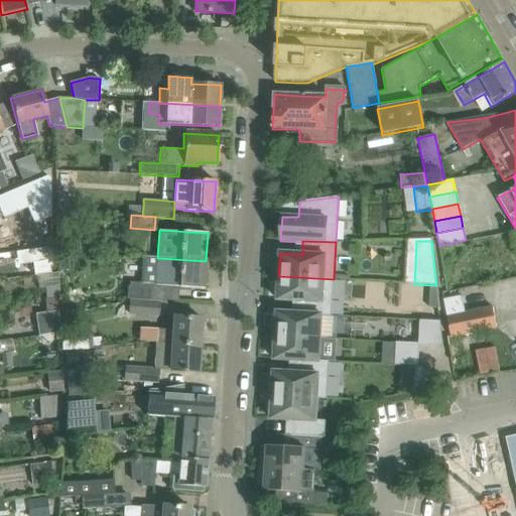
[(127,299),(129,299),(166,299),(176,300),(177,287),(204,289),(206,261),(157,258),(157,257),(142,256),(140,282),(129,282),(128,286),(127,286),(127,299)]
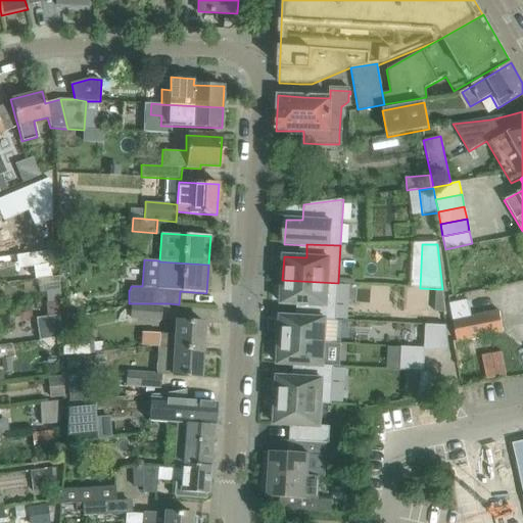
[(50,262),(34,264),(36,277),(52,275),(50,262)]
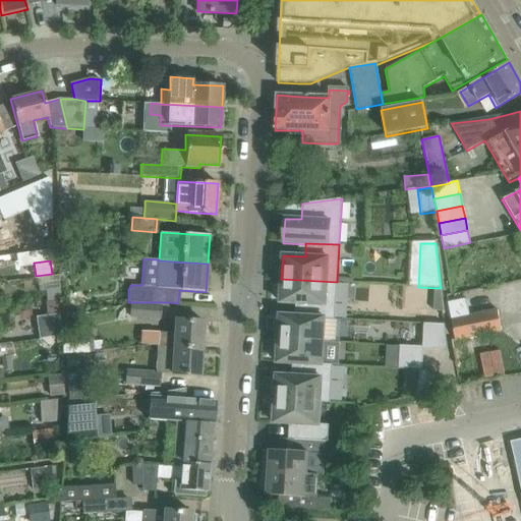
[(302,304),(301,316),(301,317),(325,319),(335,320),(337,282),(281,279),(281,285),(278,285),(277,298),(280,298),(280,303),(302,304)]
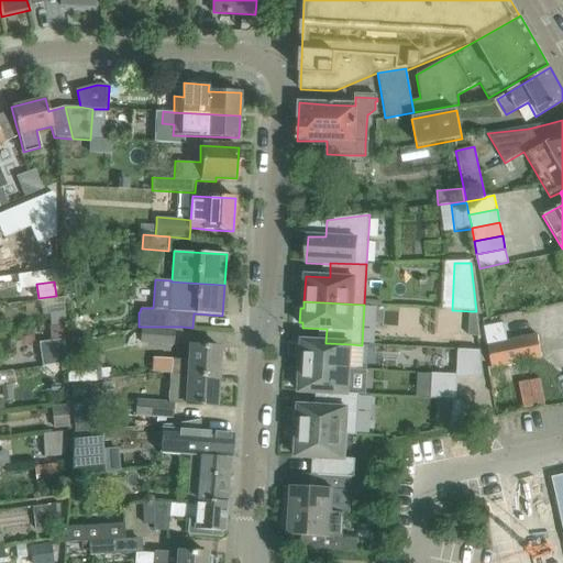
[(471,311),(470,335),(478,337),(476,311),(475,311),(471,311)]
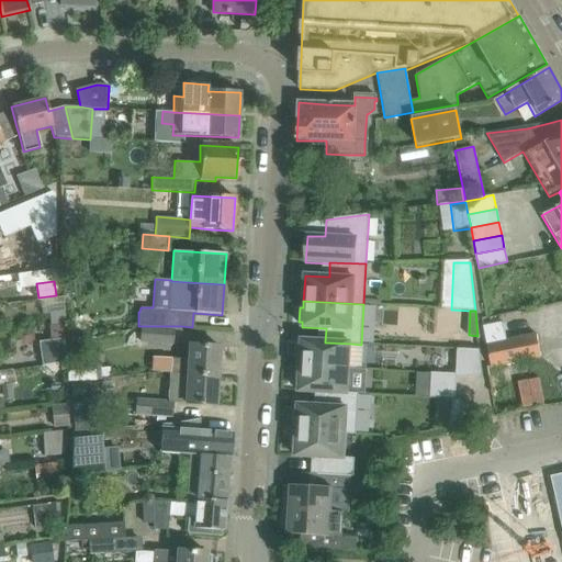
[(484,325),(491,368),(541,360),(537,337),(527,338),(524,318),(484,325)]
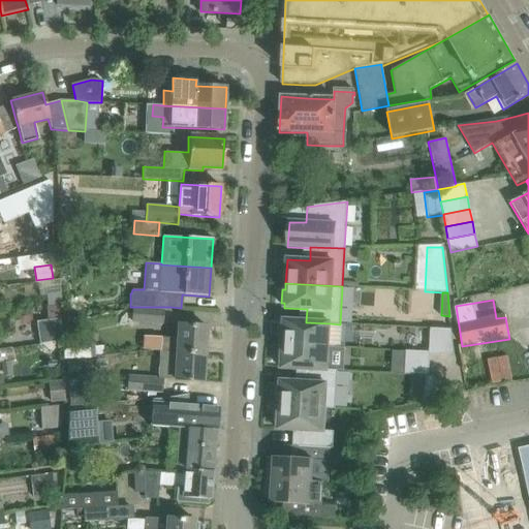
[(170,307),(132,307),(131,321),(162,323),(163,308),(169,309),(170,307)]
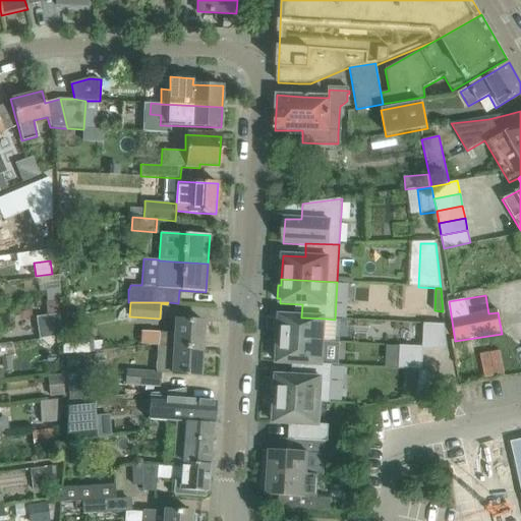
[(61,336),(60,312),(36,316),(40,338),(61,336)]
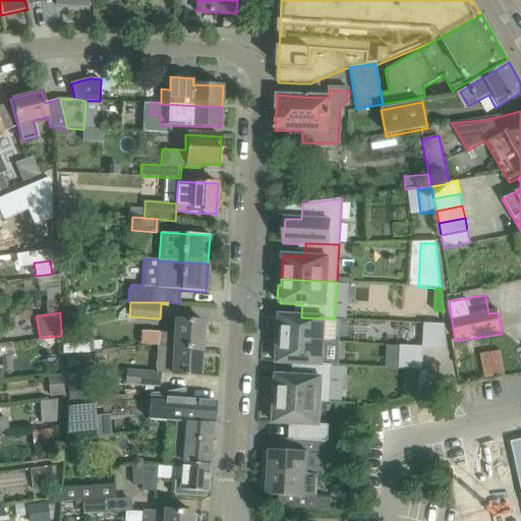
[(273,338),(273,339),(324,342),(325,319),(301,317),(301,316),(279,315),(279,320),(276,320),(275,333),(279,333),(278,339),(273,338)]
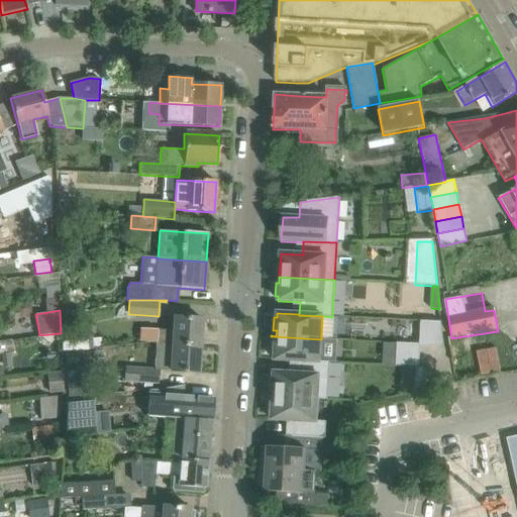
[(159,330),(158,343),(200,346),(202,319),(172,317),(171,331),(159,330)]
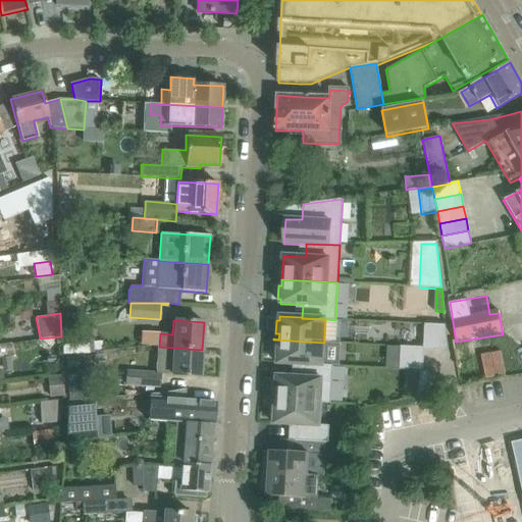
[(424,324),(423,348),(424,348),(424,351),(432,351),(448,349),(445,325),(424,324)]
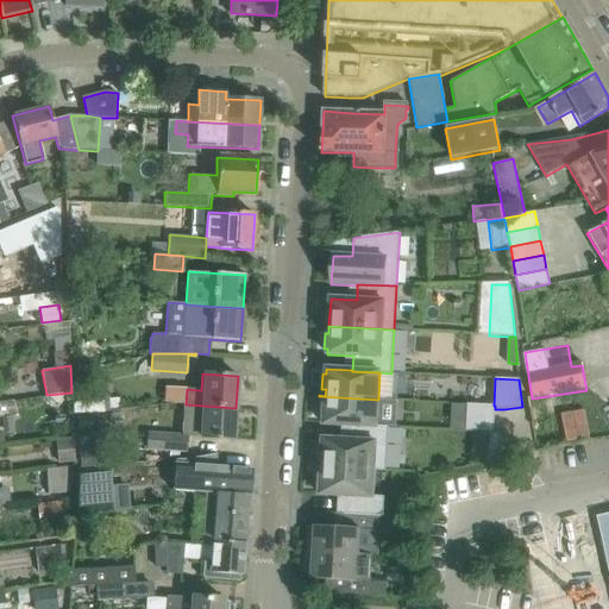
[(74,383),(75,415),(104,412),(104,410),(110,410),(106,380),(74,383)]
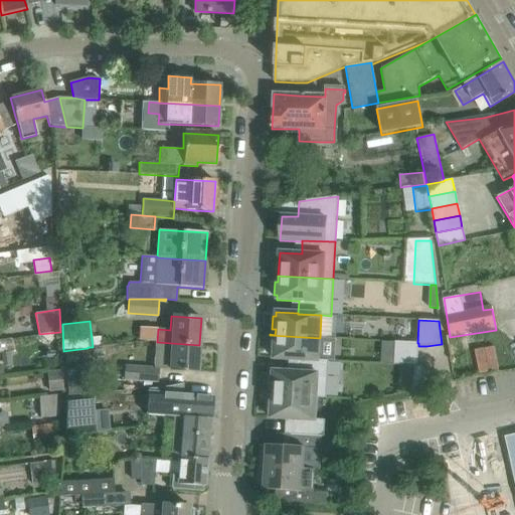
[(274,359),(296,360),(296,359),(319,360),(320,338),(270,335),(270,336),(275,336),(275,341),(271,341),(271,354),(274,354),(274,359)]
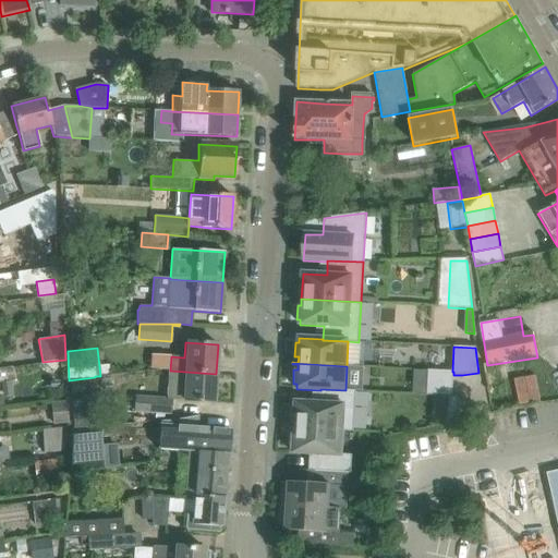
[(12,368),(0,368),(0,381),(13,380),(12,368)]
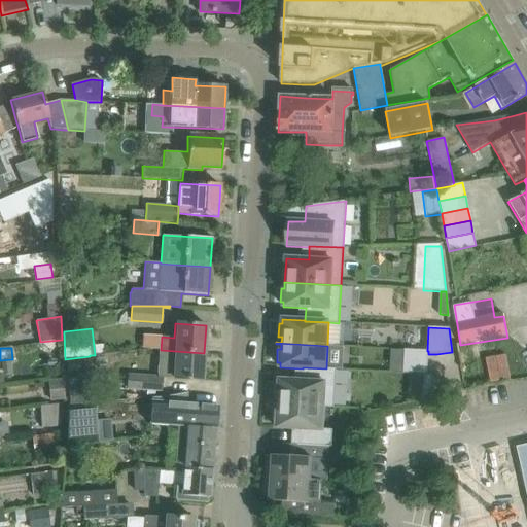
[(204,353),(161,350),(159,350),(156,378),(129,376),(128,388),(163,390),(163,378),(203,381),(204,353)]
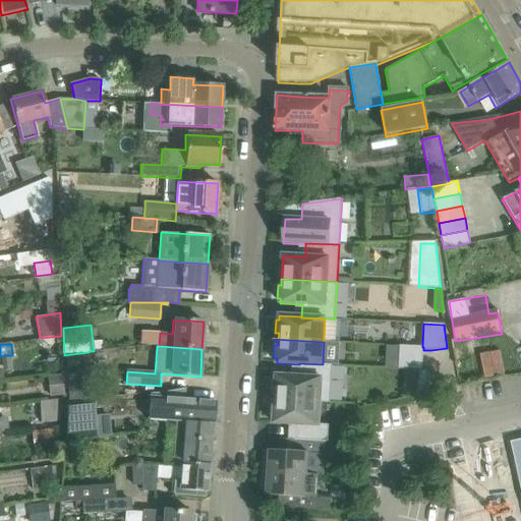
[(423,347),(422,347),(400,346),(399,369),(417,370),(416,395),(433,392),(426,370),(422,370),(423,350),(423,347)]
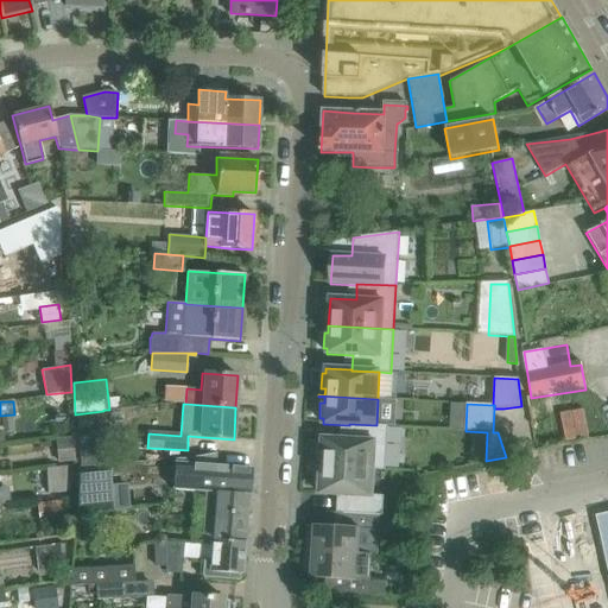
[(92,416),(77,417),(78,429),(93,428),(92,416)]
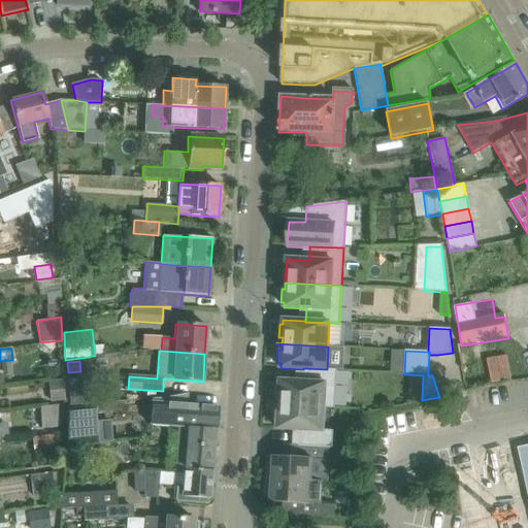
[(278,398),(278,404),(324,407),(324,408),(334,408),(336,369),(327,369),(303,368),(303,369),(302,382),(279,381),(279,385),(276,385),(275,398),(278,398)]
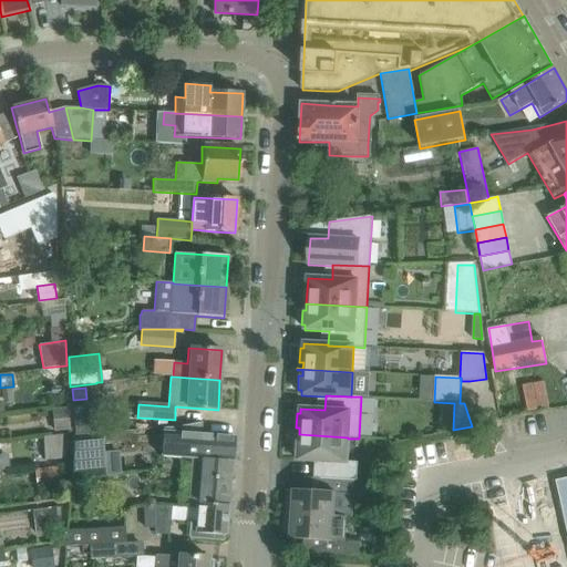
[(52,410),(54,431),(69,430),(66,409),(52,410)]
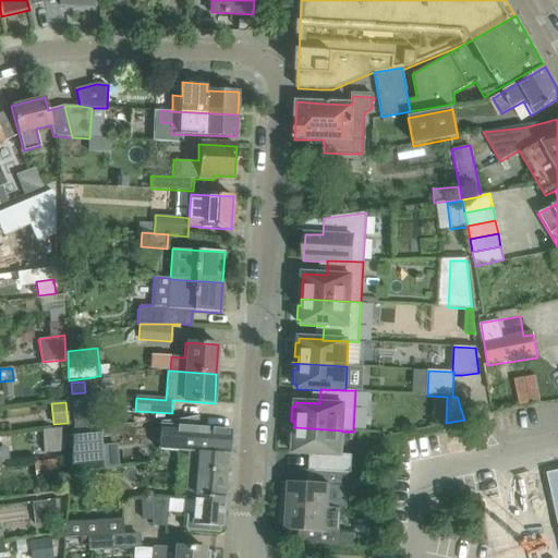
[(159,450),(190,452),(190,451),(228,455),(230,431),(160,425),(159,450)]
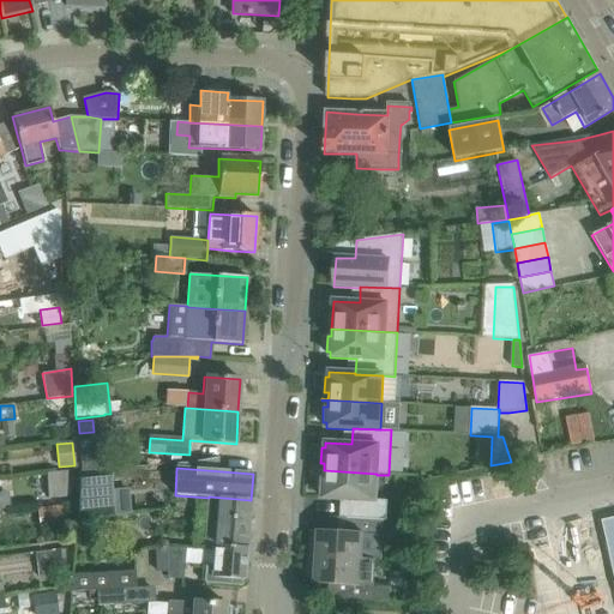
[(79,471),(77,521),(113,516),(113,515),(110,492),(109,469),(79,471)]
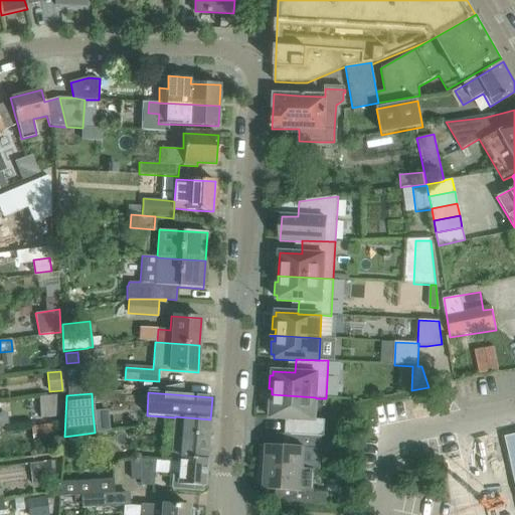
[(316,397),(272,394),(271,401),(268,400),(267,413),(271,414),(270,418),(292,419),(291,435),(324,437),(325,420),(315,419),(316,398),(316,397)]
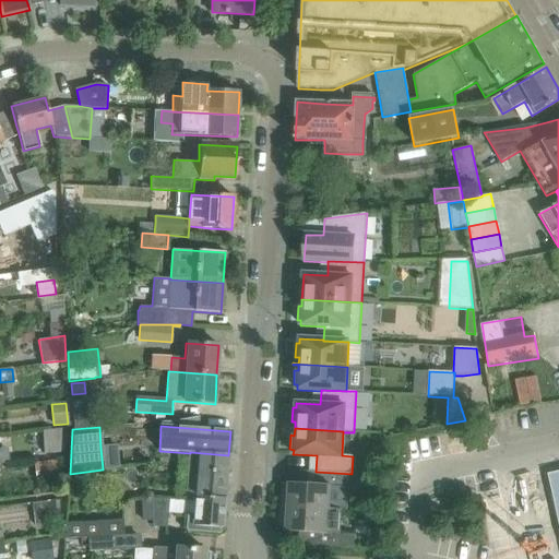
[(43,430),(44,453),(64,451),(62,429),(43,430)]
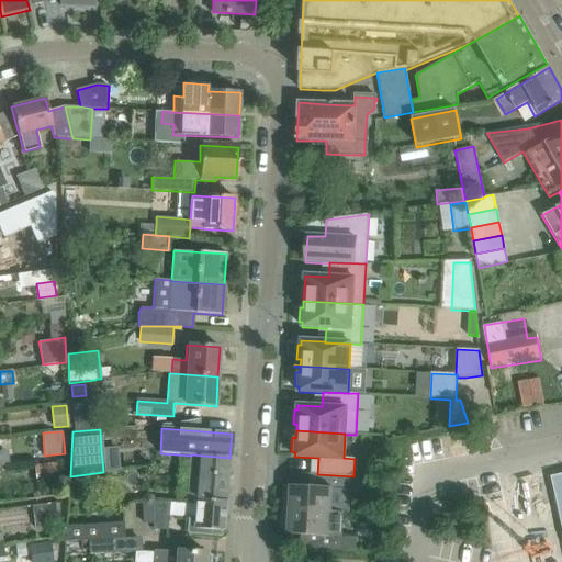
[(187,504),(195,504),(195,499),(226,502),(229,458),(191,454),(191,456),(187,504)]
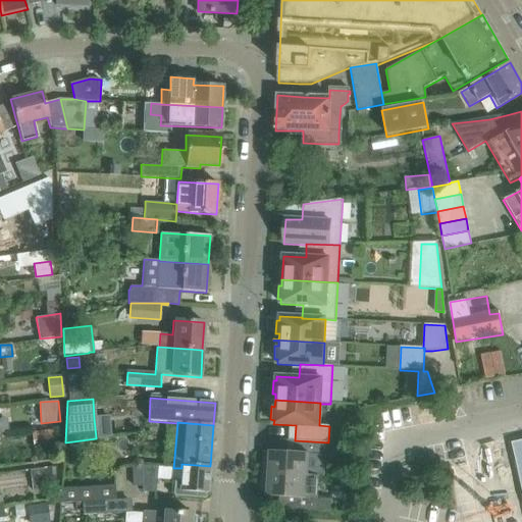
[(32,432),(33,449),(55,447),(54,429),(32,432)]
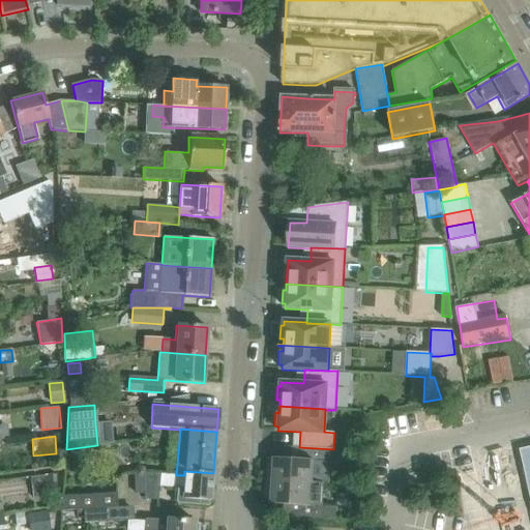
[(265,479),(265,480),(323,483),(325,482),(325,469),(323,467),(324,461),(330,462),(331,449),(303,447),(302,460),(274,458),(274,462),(270,462),(266,480),(265,479)]
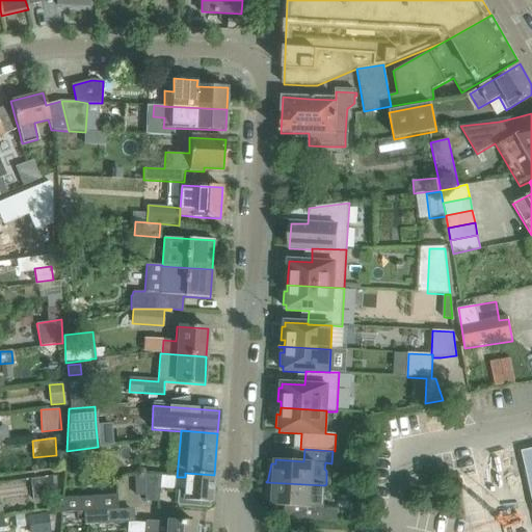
[(134,496),(147,496),(145,475),(147,475),(147,473),(143,469),(136,468),(134,474),(134,496)]
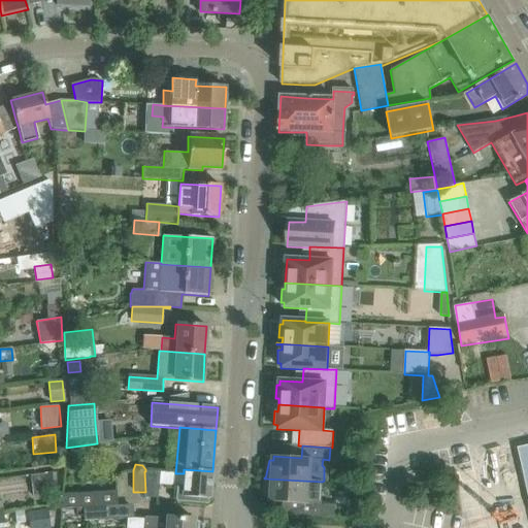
[(184,469),(184,473),(185,473),(184,486),(176,485),(175,500),(176,501),(208,504),(208,499),(210,499),(212,471),(184,469)]
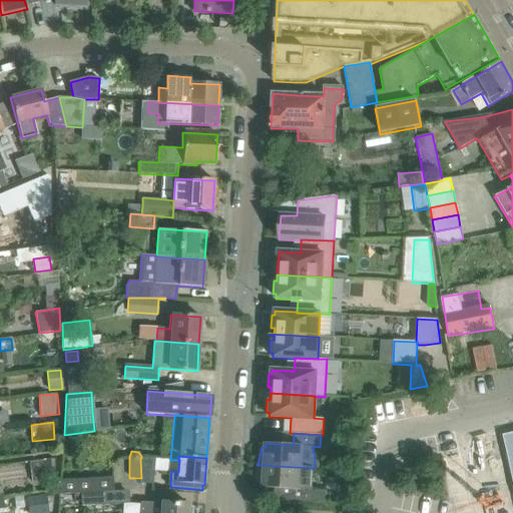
[(29,461),(30,477),(33,477),(34,482),(53,480),(54,458),(29,461)]
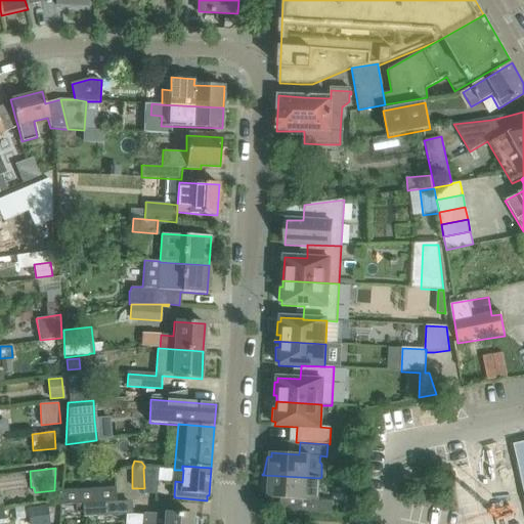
[(143,468),(144,488),(144,493),(156,494),(159,468),(144,468),(143,468)]
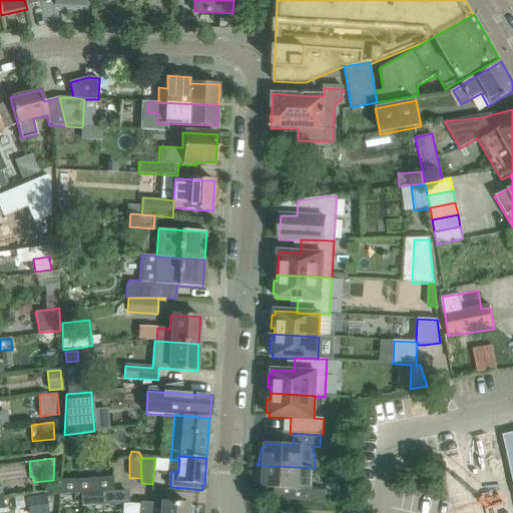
[(313,469),(257,465),(257,466),(258,466),(259,484),(263,484),(263,488),(281,489),(280,500),(325,503),(325,491),(312,491),(313,469)]
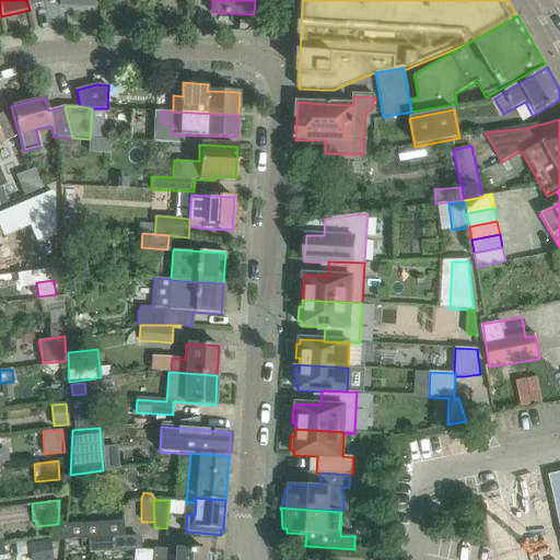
[(92,538),(124,537),(123,522),(65,525),(63,539),(92,538)]
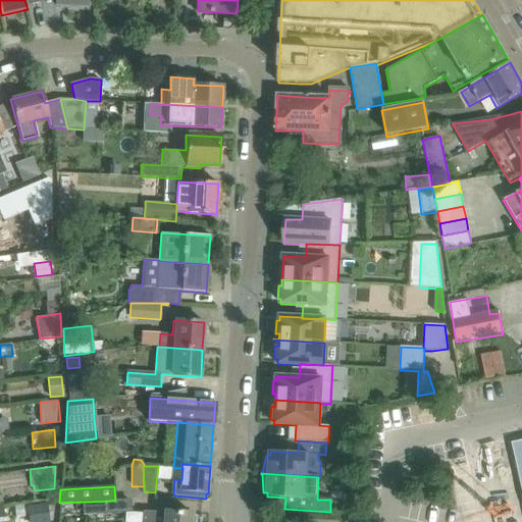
[(120,501),(115,501),(86,502),(87,515),(120,514),(120,501)]
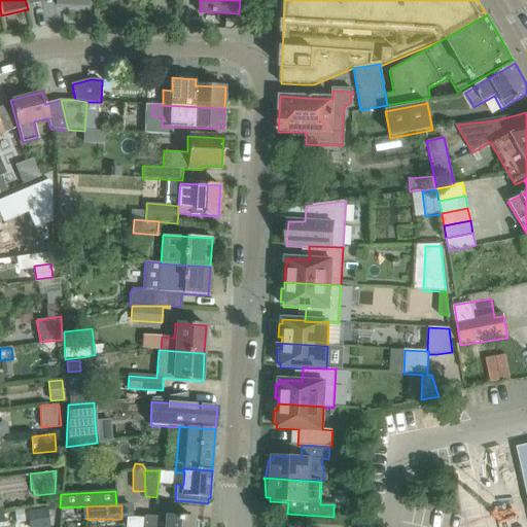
[(27,512),(29,526),(49,526),(47,508),(27,512)]
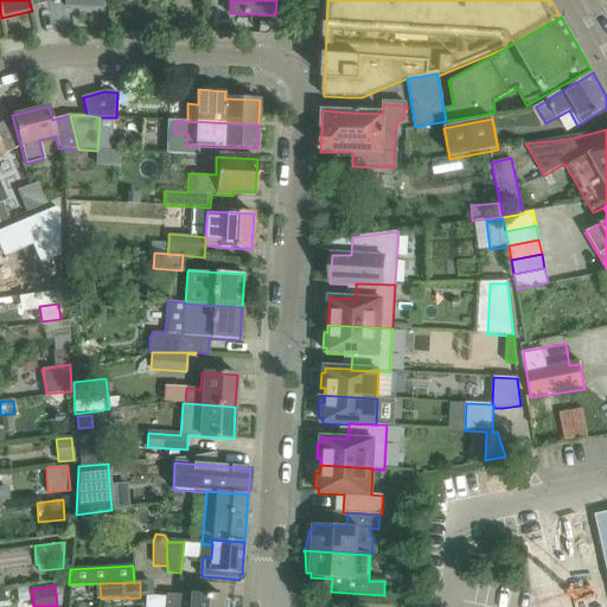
[(165,606),(222,606),(223,596),(191,594),(191,595),(166,594),(165,606)]
